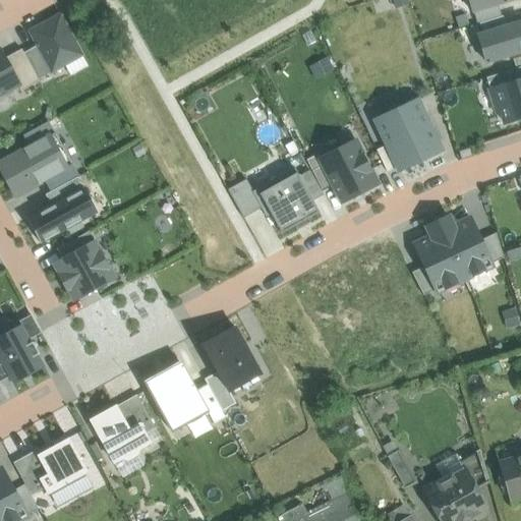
[(373,0),(377,10),(394,7),(392,0),(373,0)]
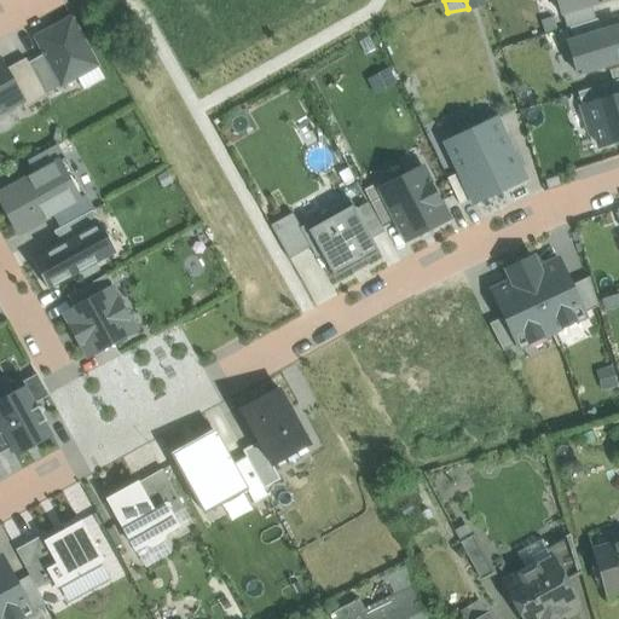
[(612,0),(556,0),(561,16),(563,15),(593,6),(612,0)]
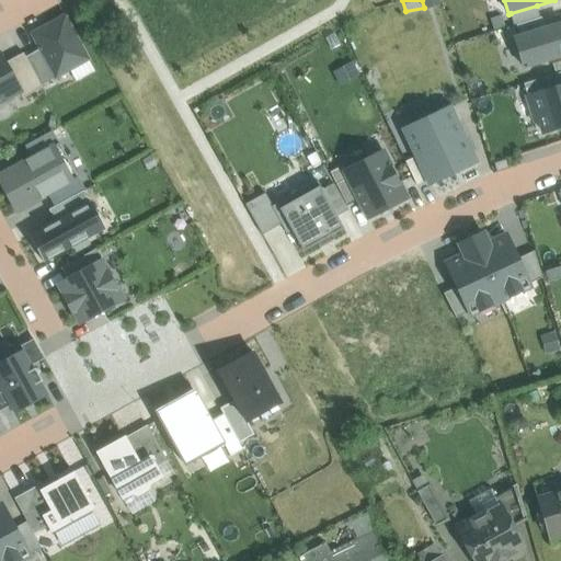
[(540,19),(537,6),(511,13),(514,26),(517,25),(540,19)]
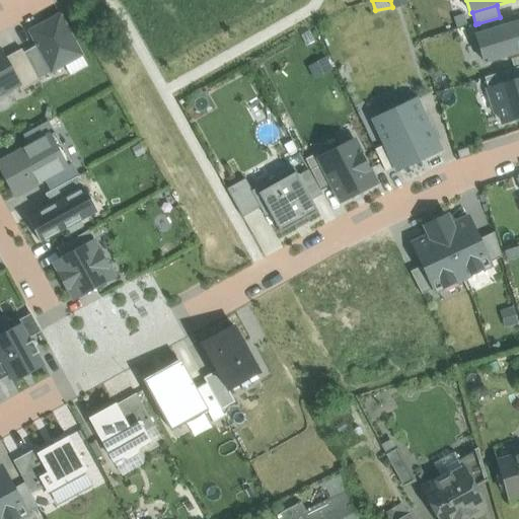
[(36,47),(52,73),(83,56),(61,15),(29,32),(36,47)]
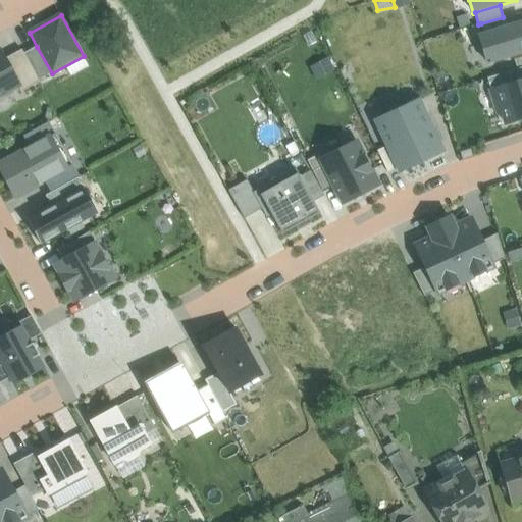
[(503,17),(481,23),(484,36),(508,29),(505,16),(503,17)]
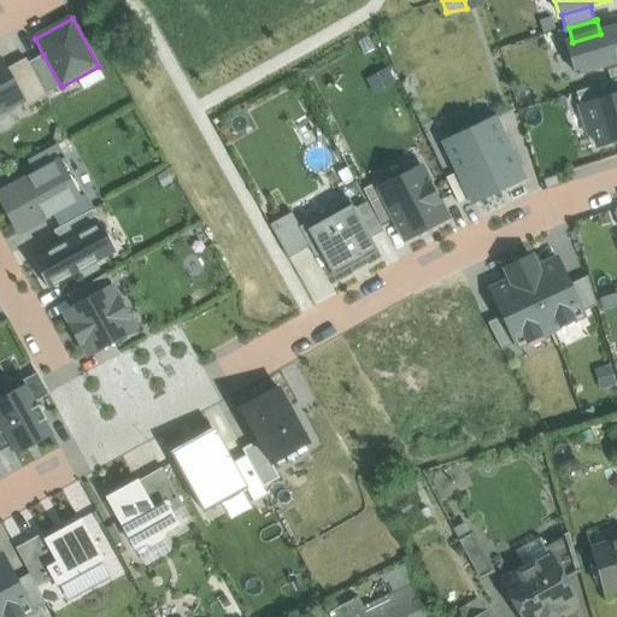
[(616,28),(600,34),(573,42),(565,43),(575,75),(616,60),(616,28)]
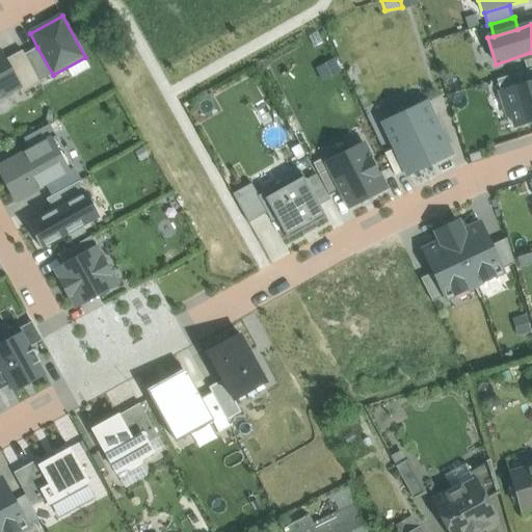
[(37,48),(25,55),(40,82),(53,75),(37,48)]
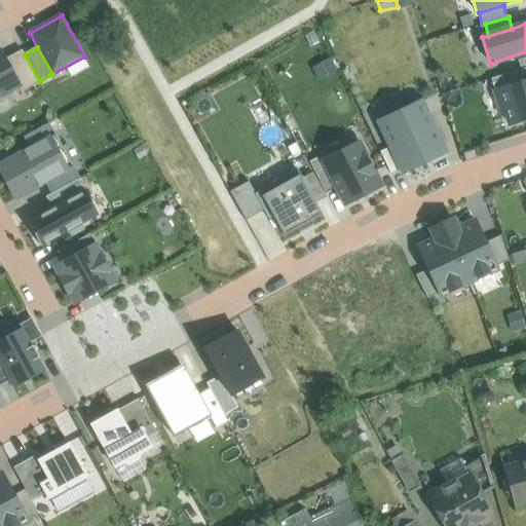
[(23,51),(5,61),(19,86),(23,94),(41,83),(39,81),(25,54),(23,51)]
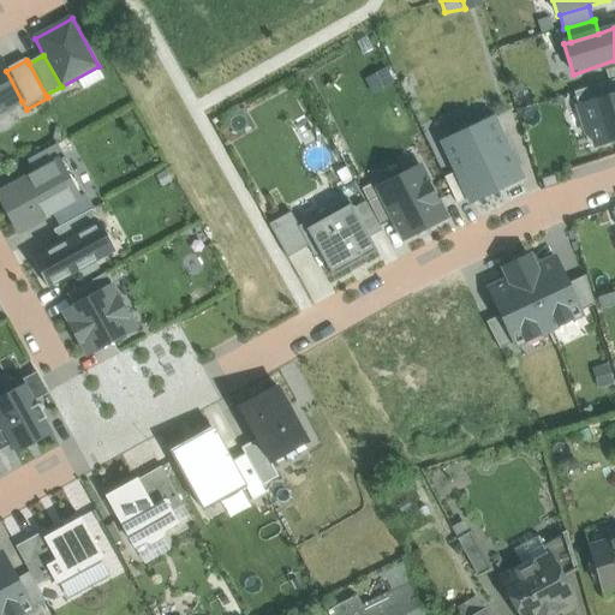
[(0,113),(22,101),(6,71),(0,61),(0,113)]
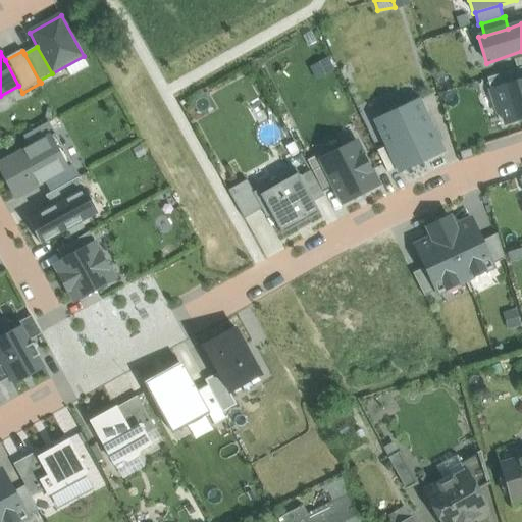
[(521,67),(487,79),(490,91),(521,81),(521,67)]
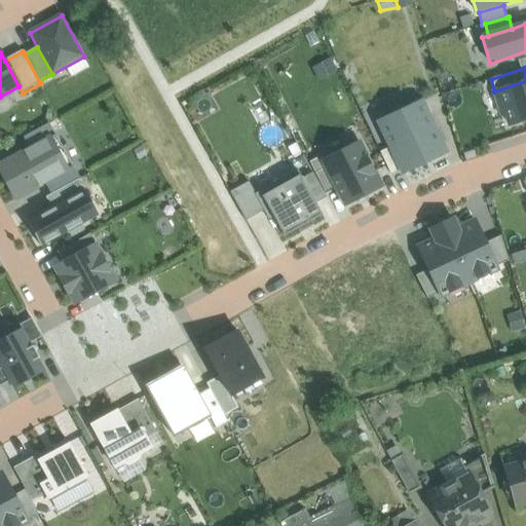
[(525,81),(494,91),(501,114),(505,113),(510,125),(525,120),(525,81)]
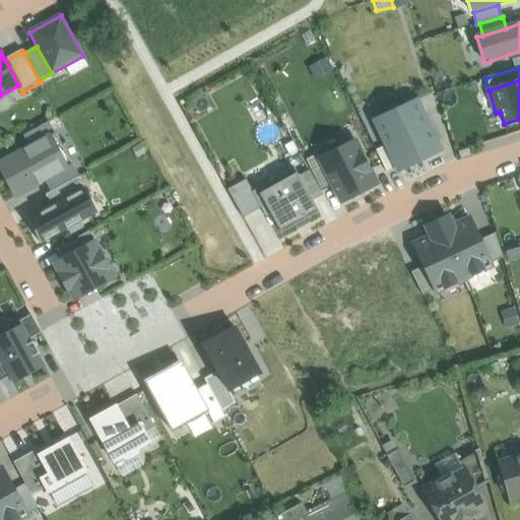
[(397,168),(399,171),(426,158),(427,163),(442,155),(423,117),(428,115),(419,99),(375,121),(387,145),(397,168)]
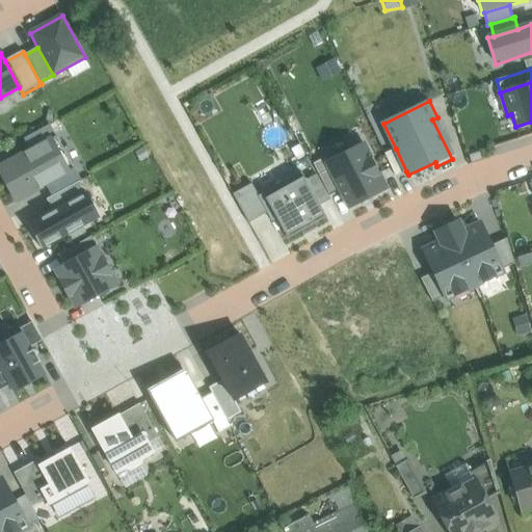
[(52,139),(0,166),(0,173),(16,202),(70,173),(52,139)]
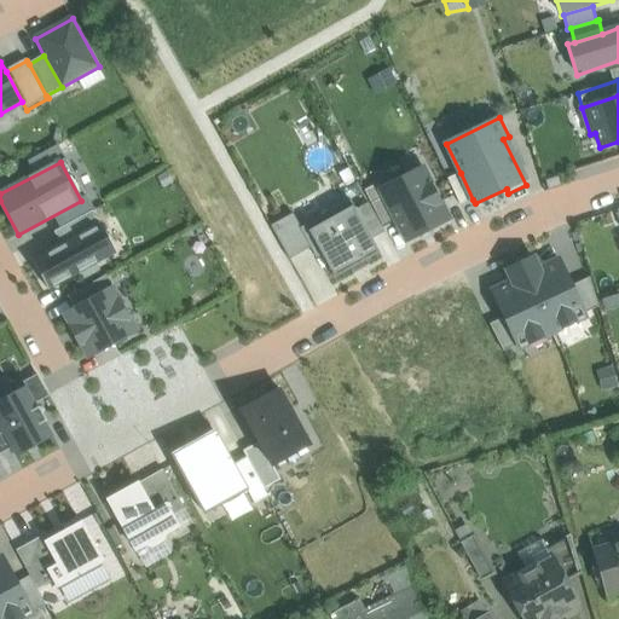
[(422,167),(380,189),(395,220),(408,243),(450,220),(422,167)]
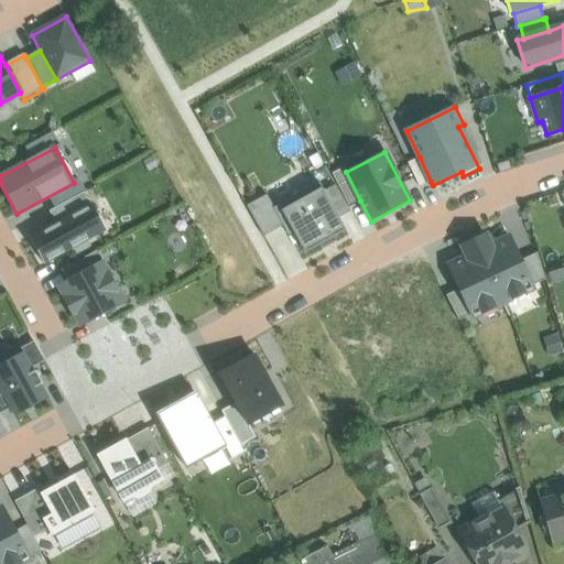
[(431,182),(420,158),(408,163),(419,187),(431,182)]
